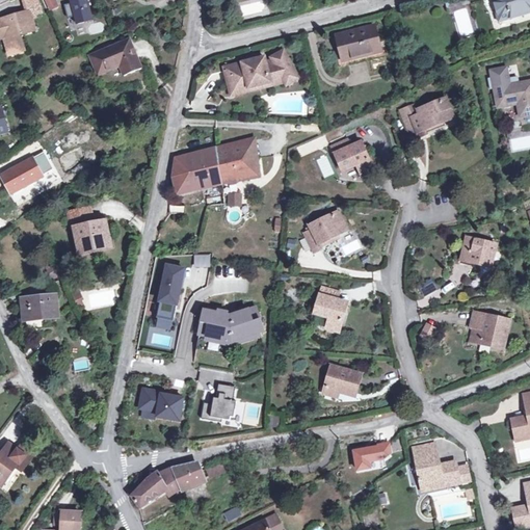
[(23,0),(26,9),(30,8),(32,14),(38,11),(38,7),(35,0),(23,0)]
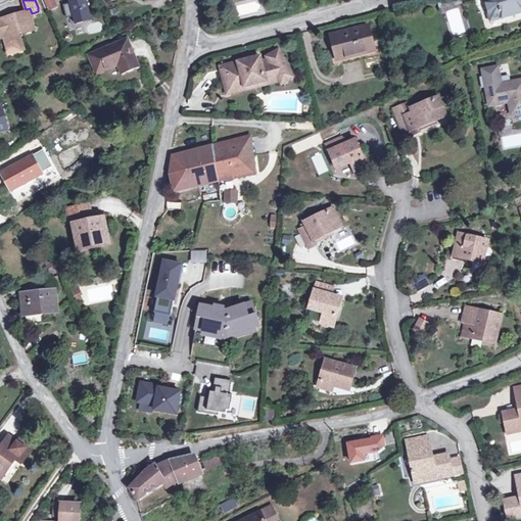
[(67,0),(68,2),(62,4),(66,17),(74,15),(76,22),(91,17),(86,0),(67,0)]
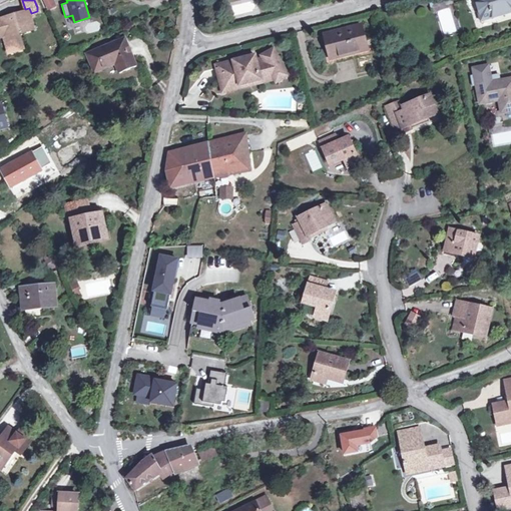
[(473,0),(478,20),(510,10),(510,0),(473,0)]
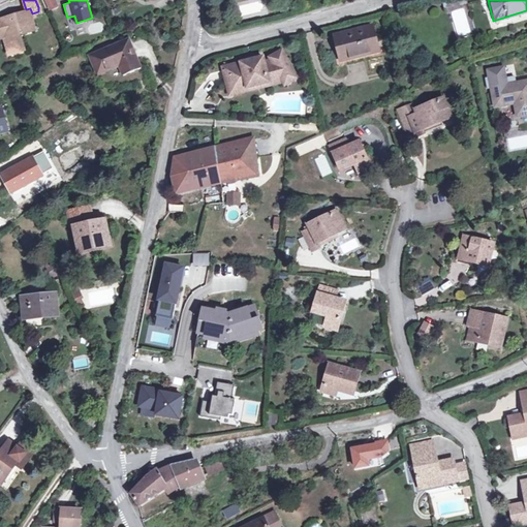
[(30,8),(26,9),(3,16),(4,20),(0,21),(0,35),(1,35),(6,53),(23,49),(18,33),(32,29),(28,18),(32,17),(32,13),(30,8)]
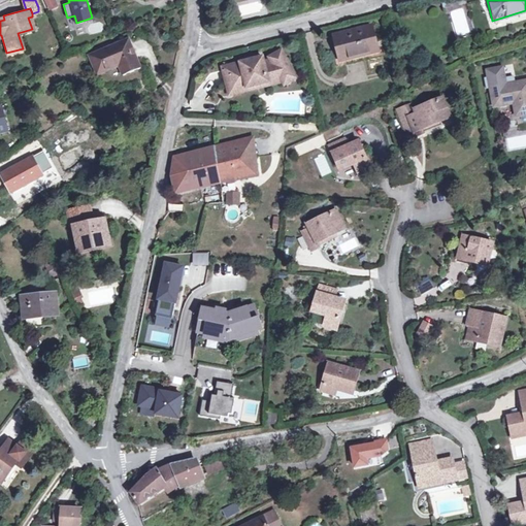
[(368,25),(331,34),(337,59),(375,50),(368,25)]
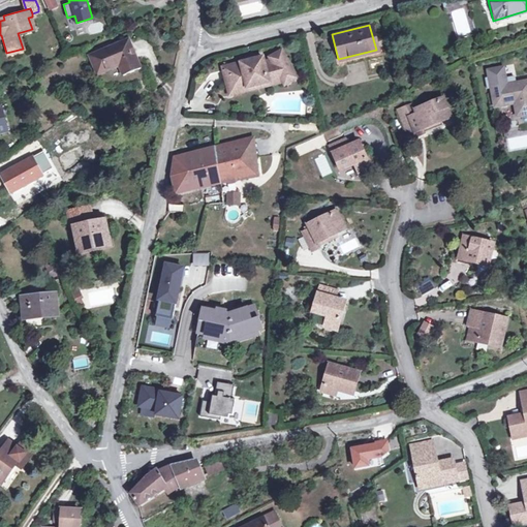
[(126,38),(88,55),(96,72),(118,64),(121,74),(138,67),(126,38)]
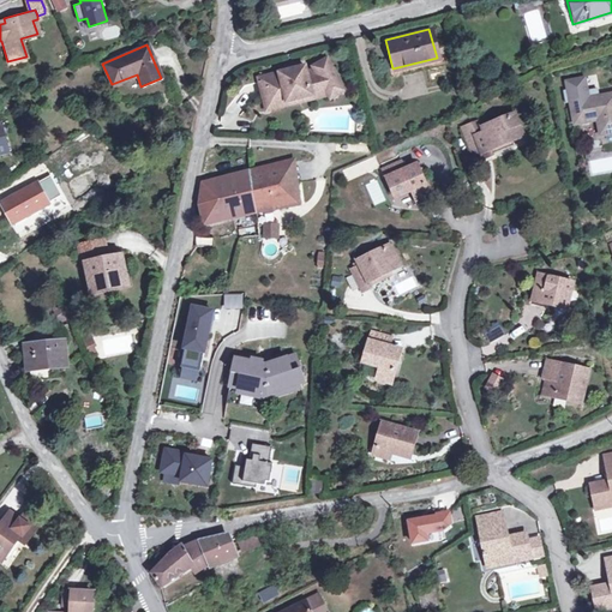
[(263,75),(264,77),(268,95),(283,91),(286,100),(312,93),(310,88),(312,88),(313,88),(315,88),(316,88),(317,87),(319,87),(321,85),(322,85),(322,84),(323,84),(328,93),(330,96),(342,89),(325,58),(312,65),(315,67),(305,70),(304,64),(295,66),(287,69),(263,75)]
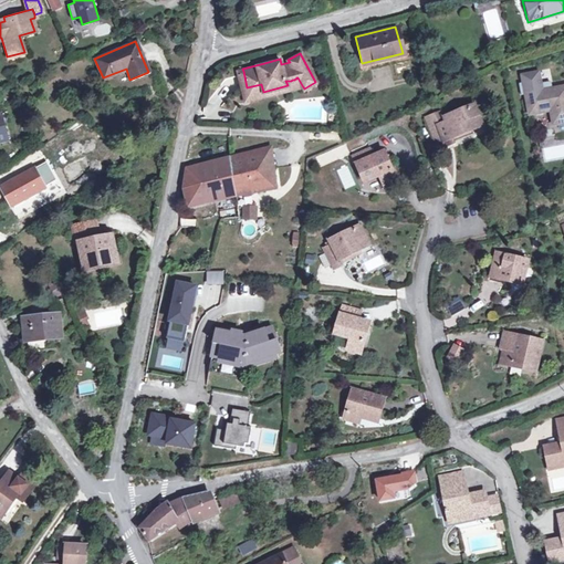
[(519,93),(523,92),(526,112),(547,108),(551,122),(563,118),(563,83),(550,86),(550,90),(546,91),(544,82),(539,83),(539,82),(536,70),(519,73),(521,80),(517,81),(519,93)]
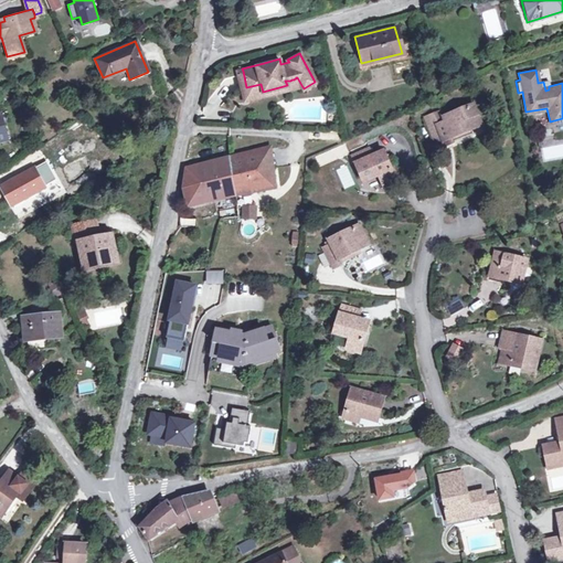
[(246,87),(243,71),(237,72),(241,88),(244,99),(301,85),(297,77),(296,77),(296,78),(295,78),(294,80),(291,80),(290,81),(289,81),(288,81),(287,81),(285,81),(287,85),(263,92),(261,84),(246,87)]
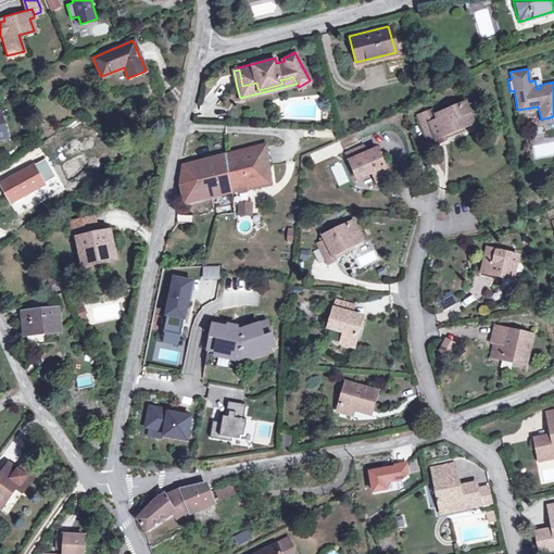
[(537,89),(540,88),(540,85),(539,78),(529,80),(529,82),(534,80),(537,89)]
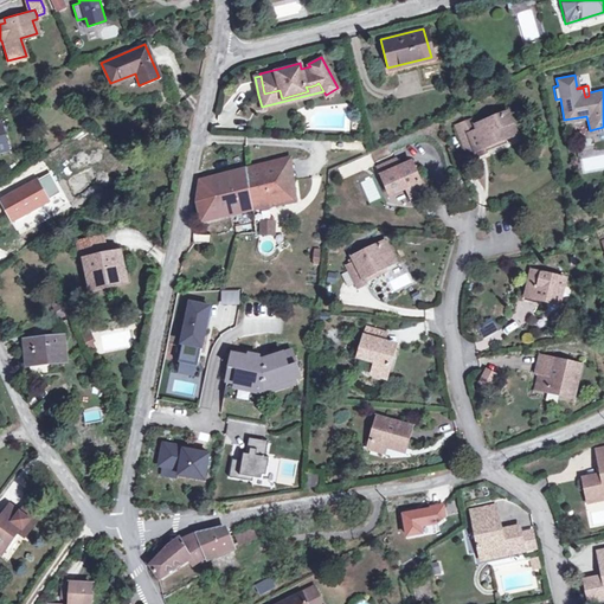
[(481,145),(502,136),(513,132),(505,111),(473,123),(470,117),(455,123),(460,135),(466,134),(474,154),(483,151),(482,148),(481,145)]
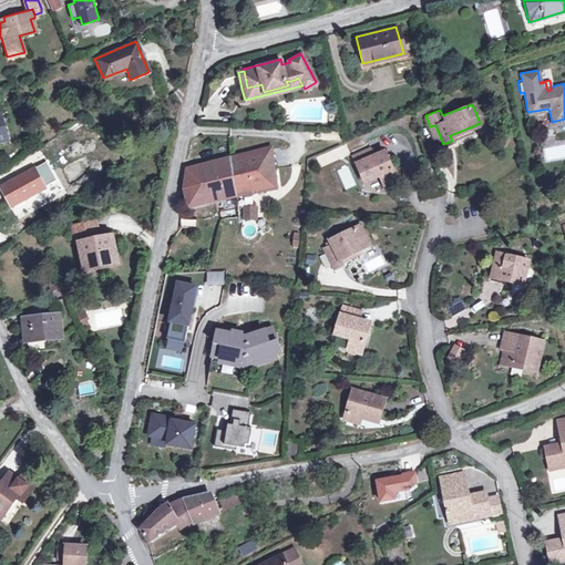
[(430,126),(425,115),(422,116),(432,142),(437,140),(430,126)]
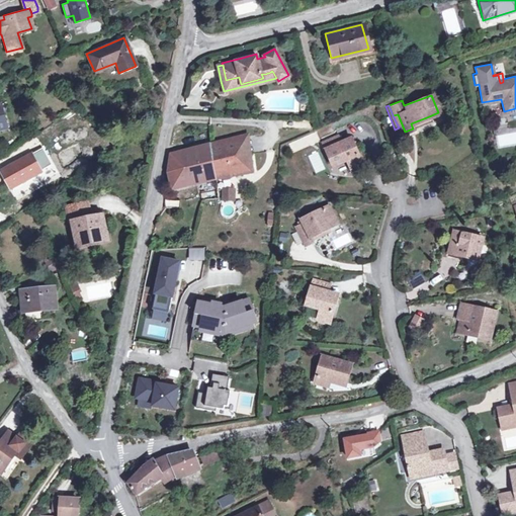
[(411,123),(412,126),(430,119),(429,116),(411,123)]
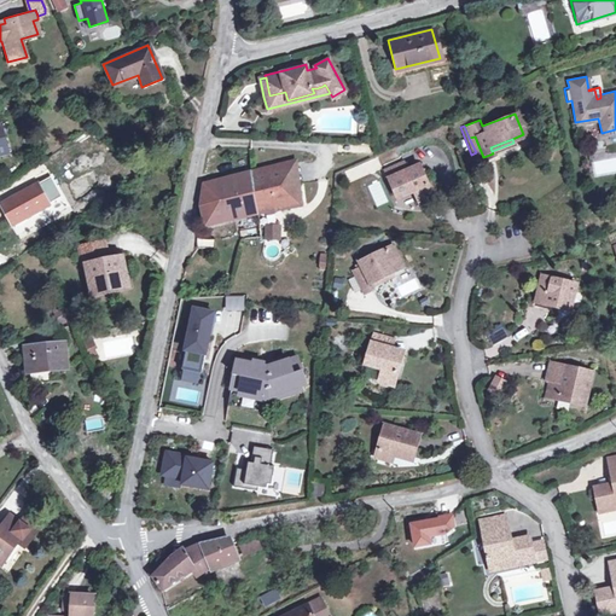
[(291,161),(248,172),(248,175),(282,168),(283,182),(295,181),(291,161)]
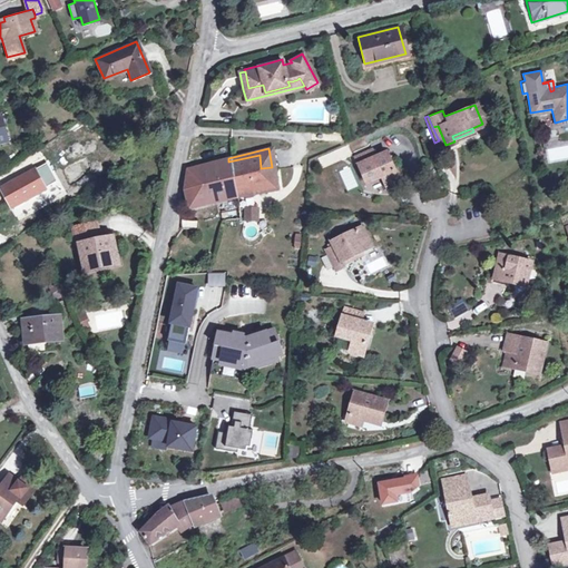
[(385,155),(374,160),(369,148),(353,155),(364,180),(380,174),(384,184),(397,179),(385,155)]
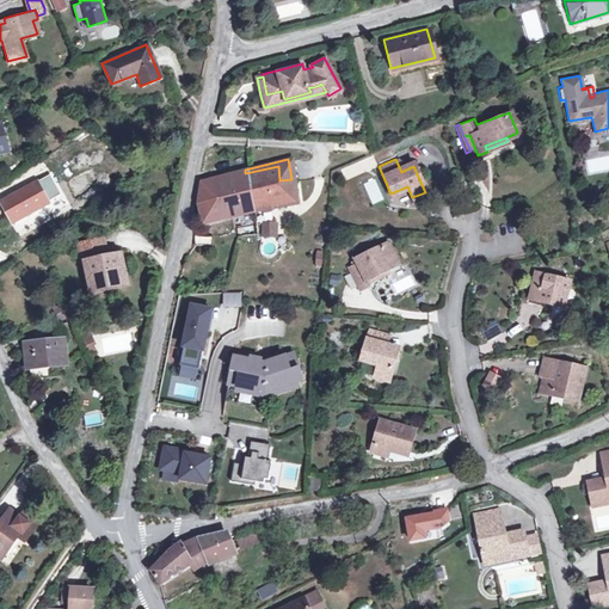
[(294,202),(291,179),(280,180),(278,166),(245,173),(245,170),(198,182),(196,200),(201,220),(251,209),(294,202)]
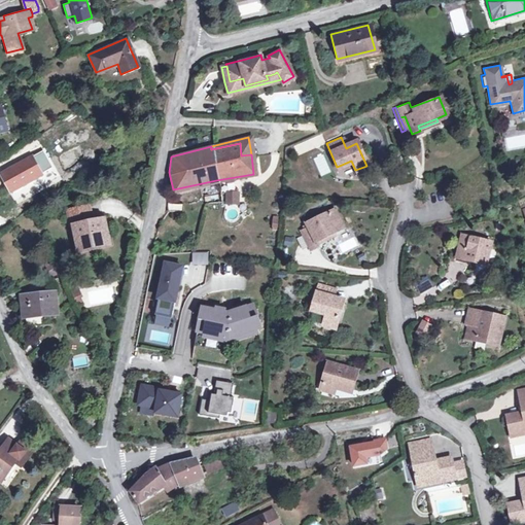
[(39,173),(38,172),(35,165),(29,155),(0,172),(0,175),(9,190),(39,173)]
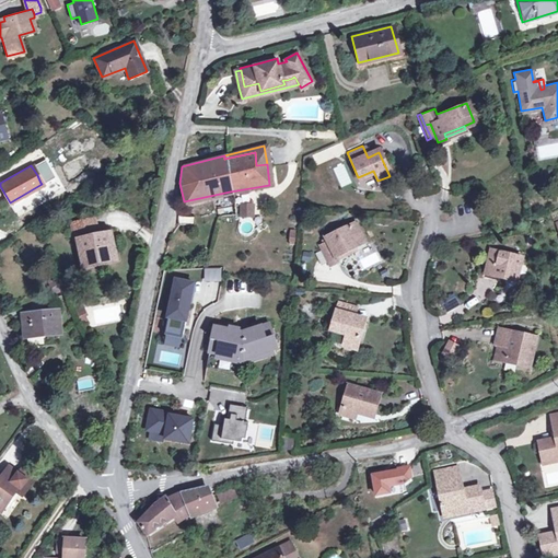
[(43,172),(37,175),(41,183),(47,179),(43,172)]
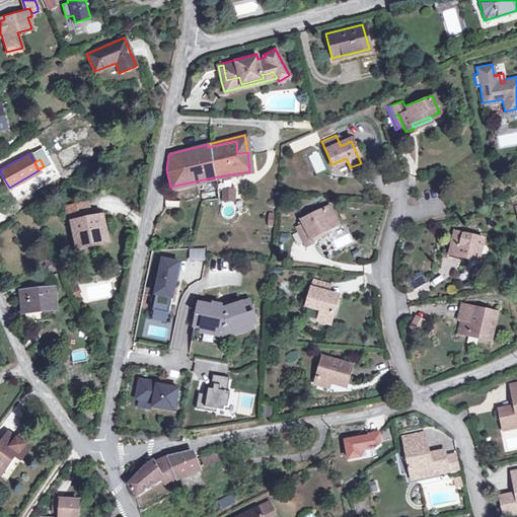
[(222,189),(222,199),(231,199),(231,189),(222,189)]
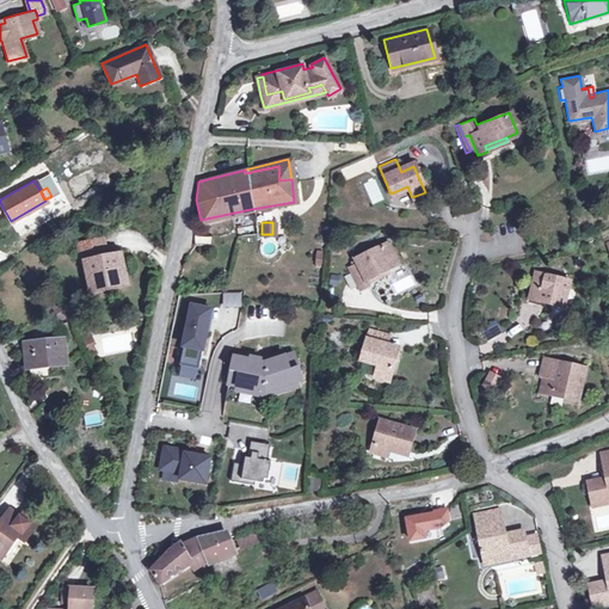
[(86,260),(105,256),(102,237),(74,243),(77,251),(84,250),(86,260)]
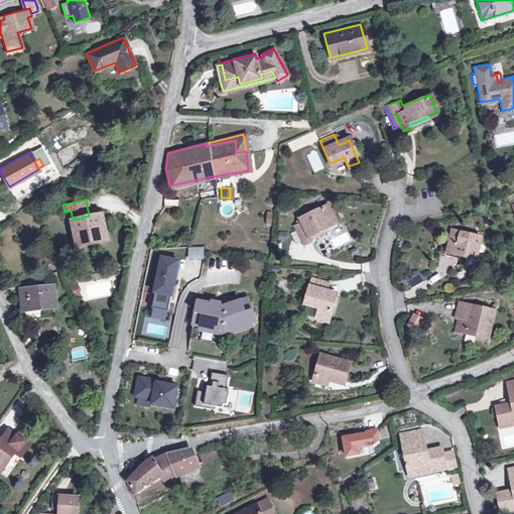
[(307,235),(324,226),(334,221),(325,204),(298,217),(300,221),(292,226),(301,243),(309,239),(308,237),(307,235)]
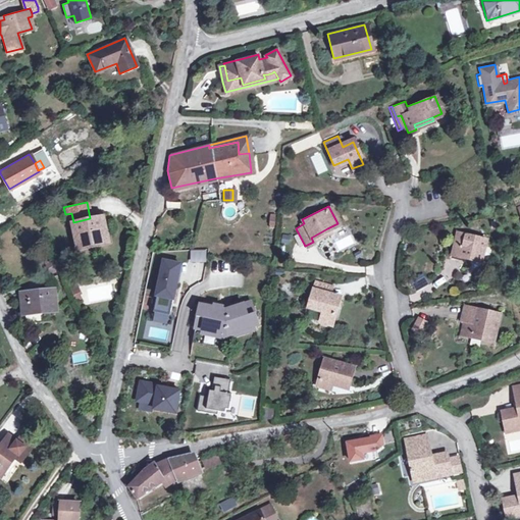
[(71,213),(65,214),(67,223),(70,222),(75,245),(106,238),(101,216),(90,218),(73,222),(71,213)]
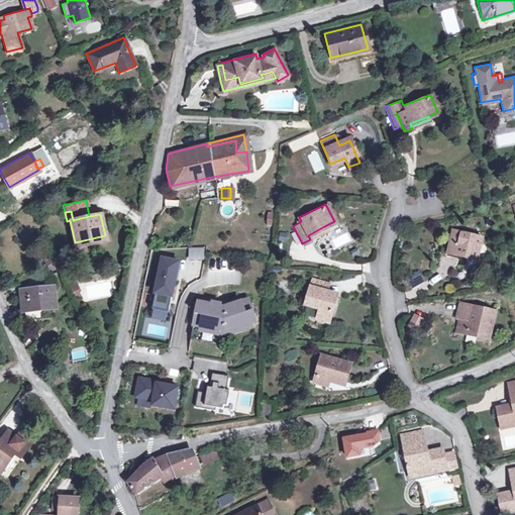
[(308,235),(309,237),(326,229),(324,226),(308,235)]
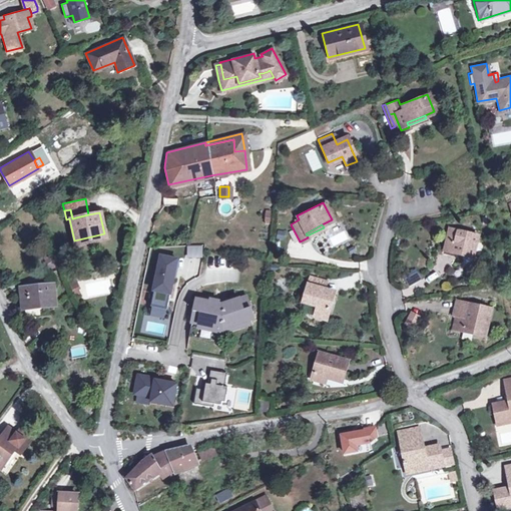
[(445,238),(442,249),(470,257),(475,234),(447,227),(445,238)]
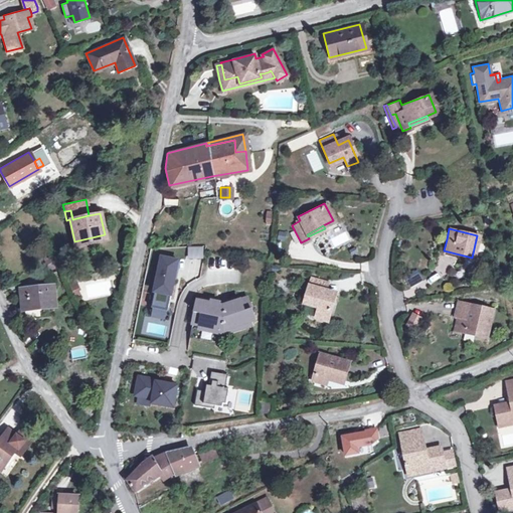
[(327,244),(349,240),(347,230),(325,234),(327,244)]
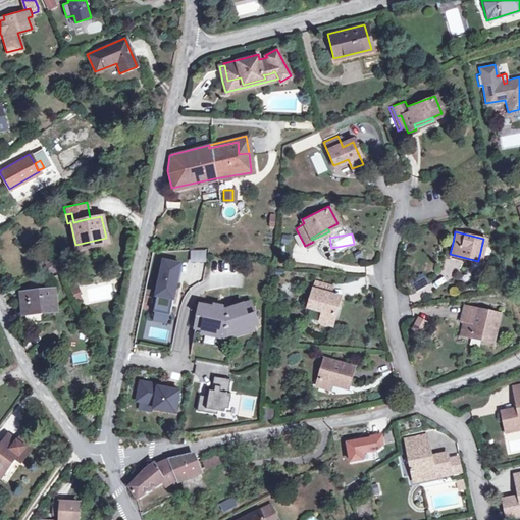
[(188,248),(188,261),(203,260),(202,248),(188,248)]
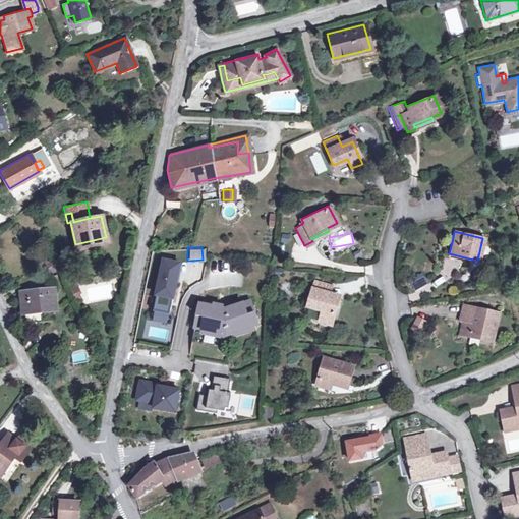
[(178,262),(162,258),(151,309),(168,312),(168,309),(178,262)]
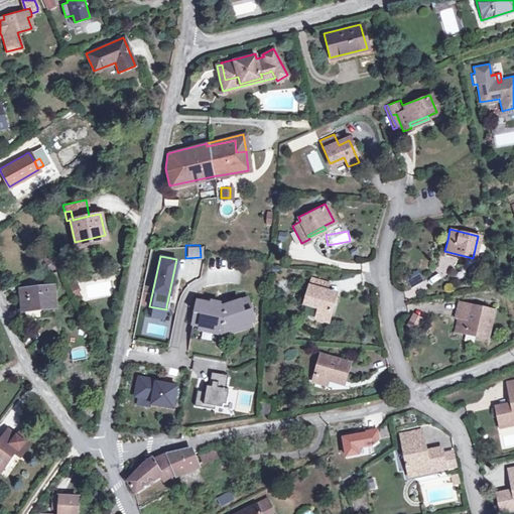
[(303,302),(317,306),(314,316),(326,319),(333,296),(322,293),(325,282),(309,278),(303,302)]
